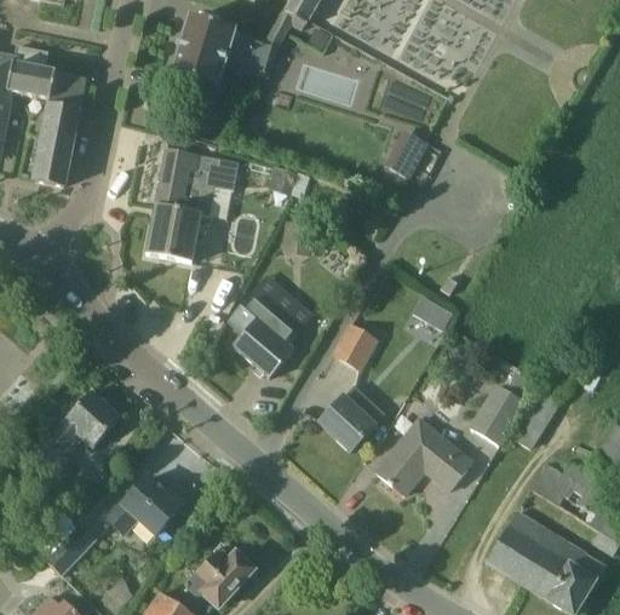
[(282,0),(280,9),(306,23),(308,24),(321,0),(282,0)]
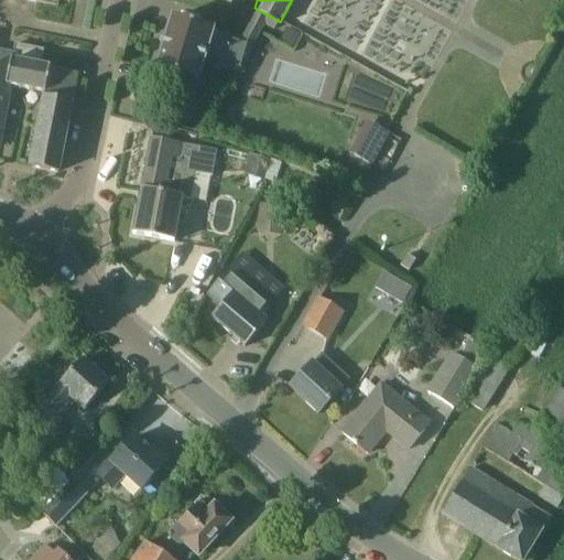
[(275,25),(279,21),(255,8),(243,38),(171,15),(155,66),(158,66),(153,79),(194,92),(197,78),(199,79),(205,58),(243,70),(252,40),(264,19),(275,25)]
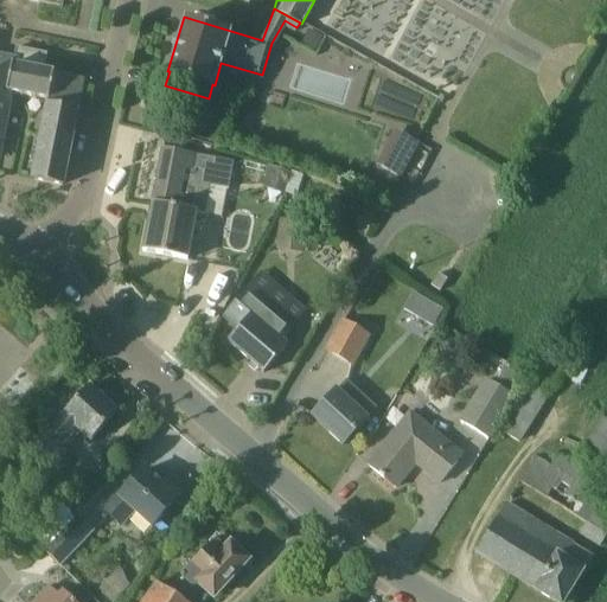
[(83,76),(55,70),(44,68),(48,50),(5,42),(2,55),(0,53),(0,95),(8,97),(11,89),(49,97),(33,175),(63,181),(83,76)]
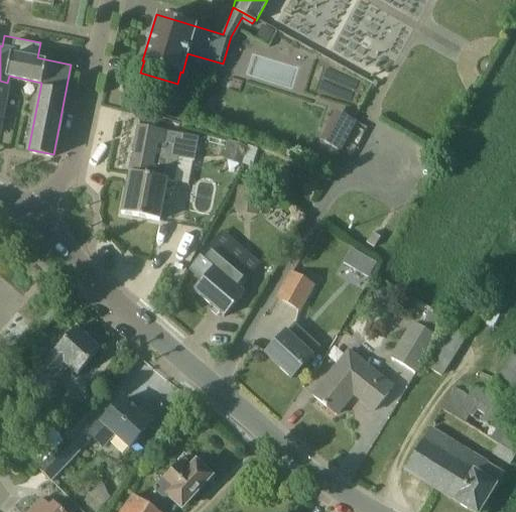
[(0,125),(8,83),(7,83),(0,81),(0,125)]
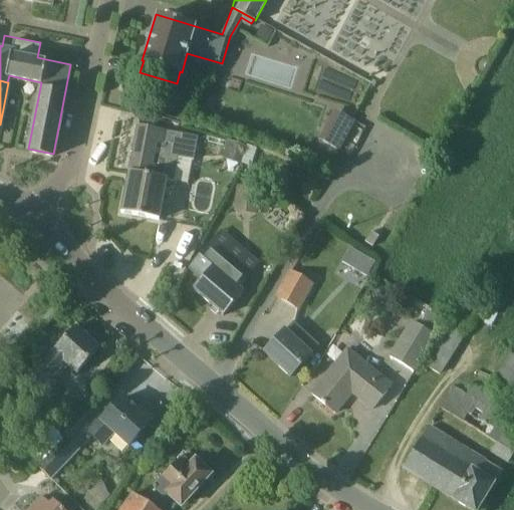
[(335,105),(322,136),(339,143),(352,112),(335,105)]
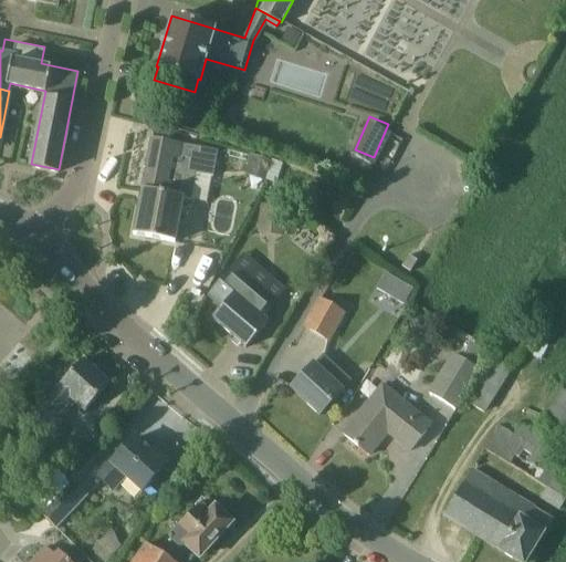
[(217,148),(174,139),(152,135),(143,187),(182,195),(190,196),(196,169),(212,173),(217,148)]
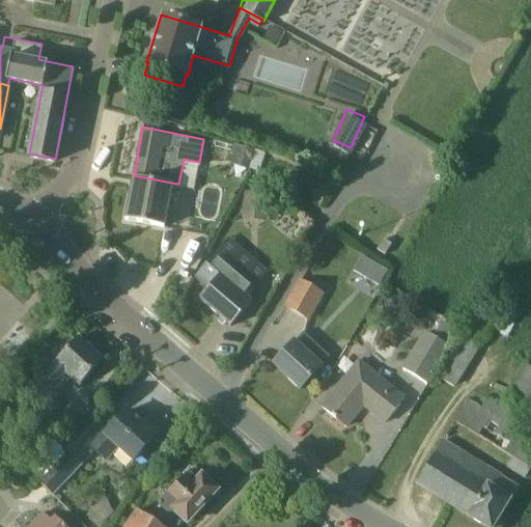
[(258,148),(235,141),(229,162),(250,168),(253,158),(255,159),(258,148)]
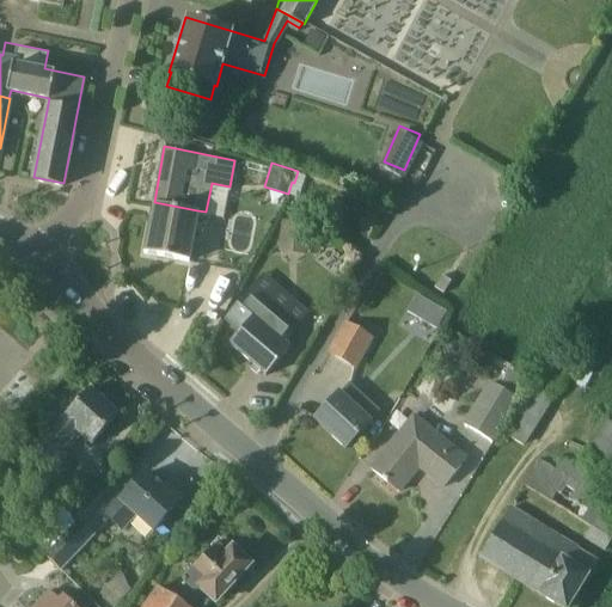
[(197,210),(154,202),(153,201),(153,202),(153,203),(145,249),(144,249),(144,250),(189,258),(190,257),(189,257),(193,237),(197,210)]
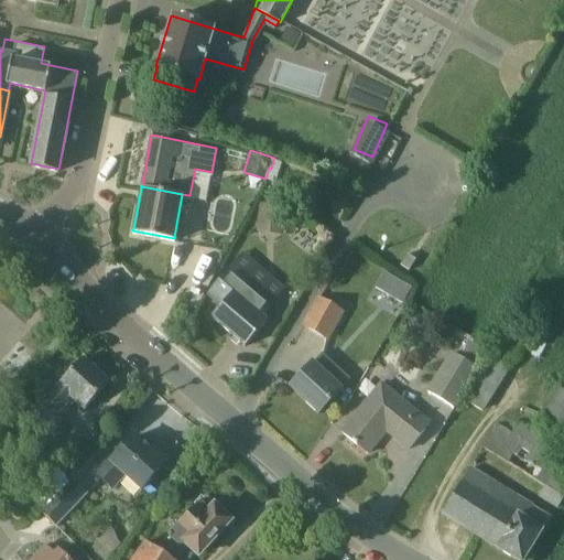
[(259,201),(257,229),(282,233),(285,203),(259,201)]
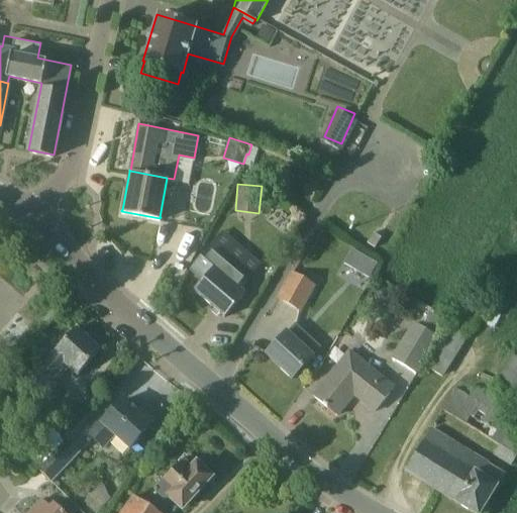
[(374,229),(368,240),(375,245),(382,234),(374,229)]
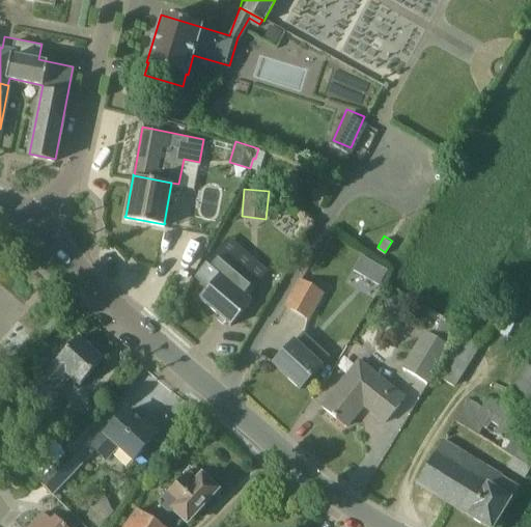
[(258,282),(242,269),(218,248),(195,274),(208,286),(199,297),(231,323),(251,300),(247,295),(258,282)]
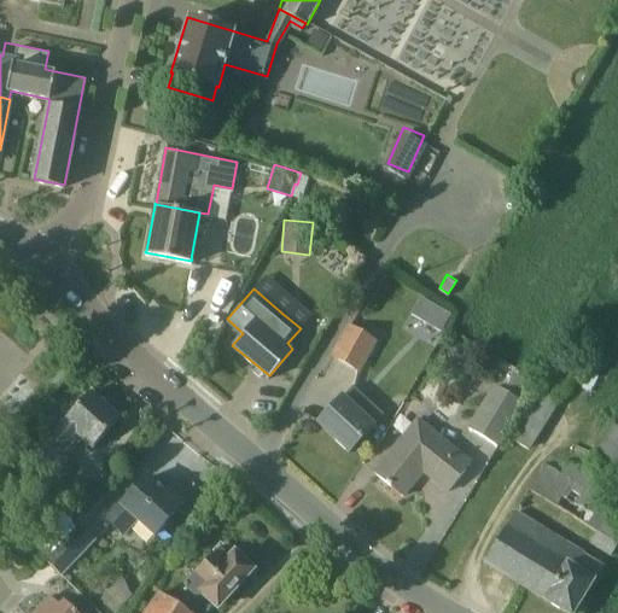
[(453,309),(423,293),(414,310),(443,327),(453,309)]
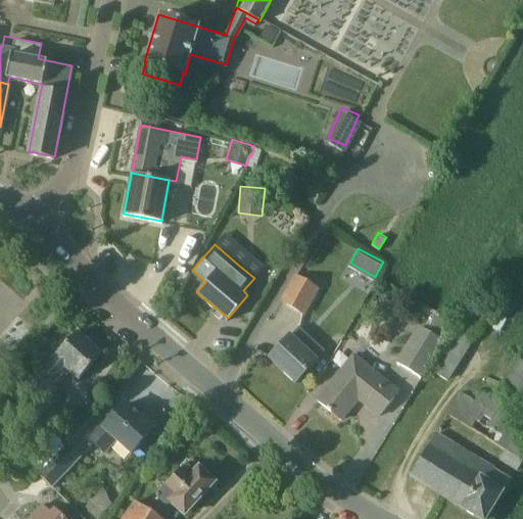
[(279,298),(283,300),(303,313),(320,286),(295,271),(279,298)]
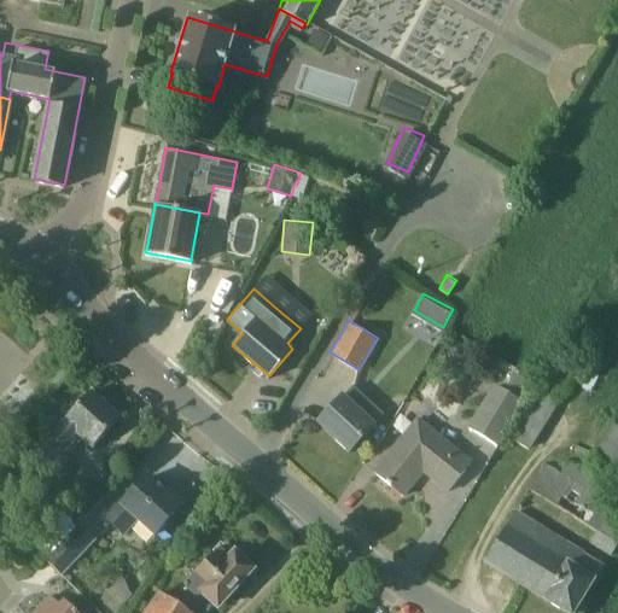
[(579,362),(557,350),(511,431),(532,444),(579,362)]
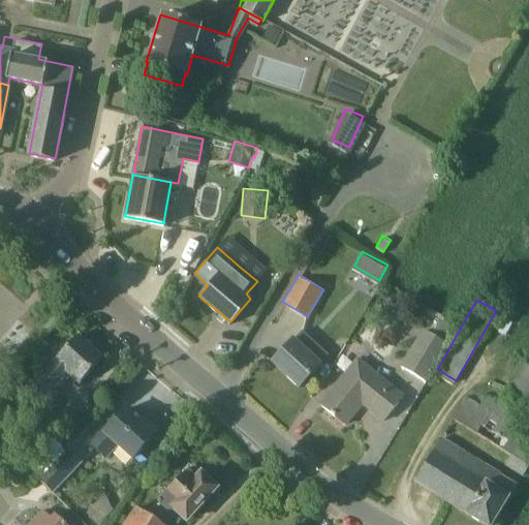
[(401,364),(427,378),(457,327),(439,316),(430,332),(422,328),(401,364)]
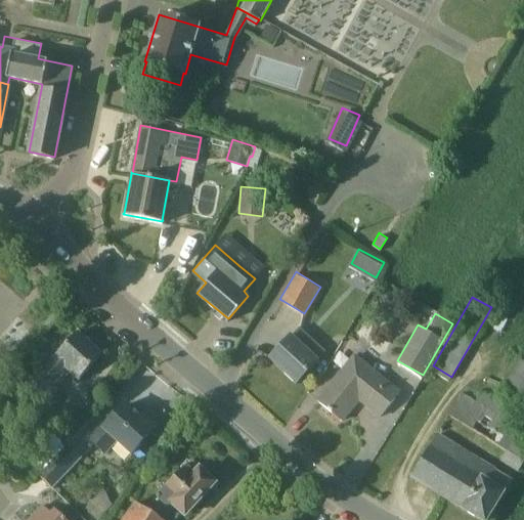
[(325,349),(310,335),(299,326),(291,334),(269,356),(296,382),(325,349)]
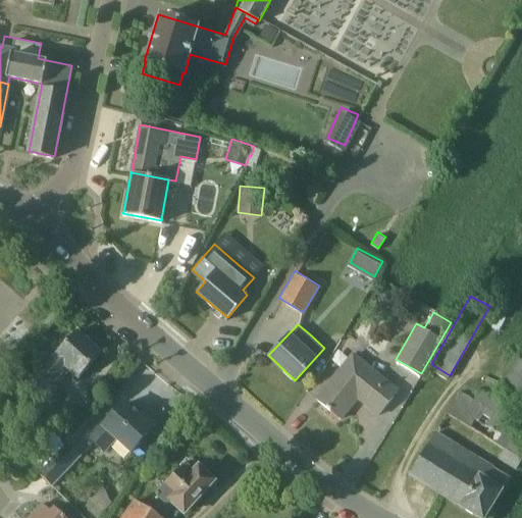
[(77,377),(88,366),(102,351),(77,328),(15,395),(34,411),(43,402),(47,406),(60,391),(52,382),(66,367),(77,377)]
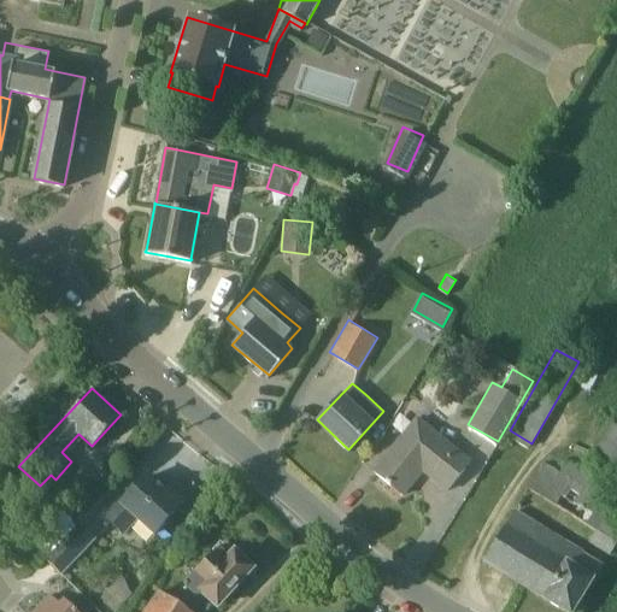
[(447,488),(471,458),(418,415),(374,469),(403,492),(422,468),(447,488)]
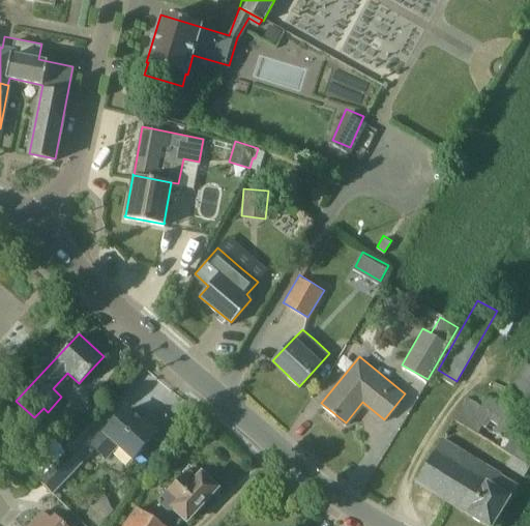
[(529,362),(525,360),(504,397),(529,411),(529,362)]
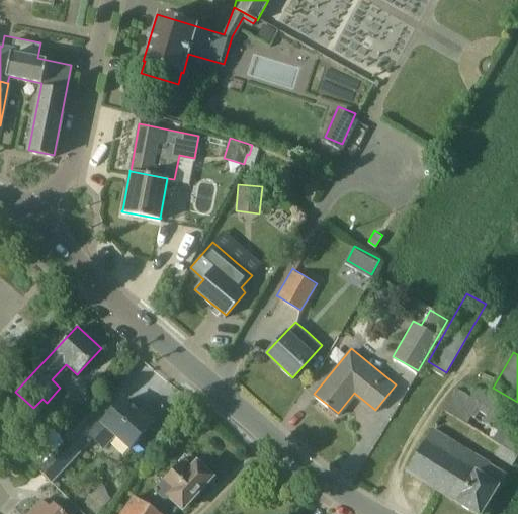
[(517,411),(475,384),(469,394),(456,386),(442,408),(500,444),(495,451),(511,461),(517,450),(517,411)]
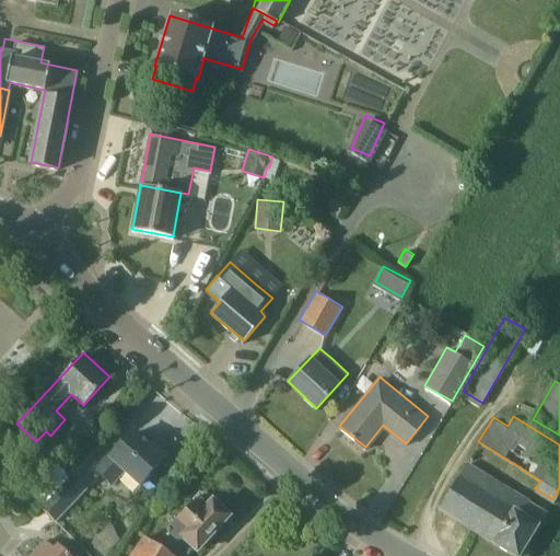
[(139,485),(152,471),(166,454),(152,441),(149,444),(133,430),(118,447),(115,444),(106,454),(94,466),(112,482),(123,470),(139,485)]
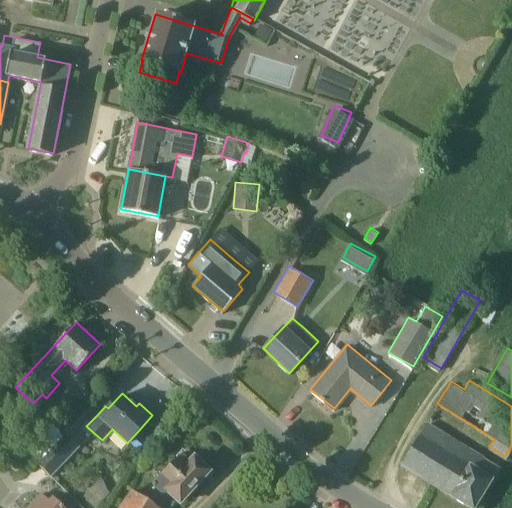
[(85,409),(75,400),(73,397),(52,419),(41,408),(16,435),(40,458),(59,440),(66,432),(65,431),(85,409)]
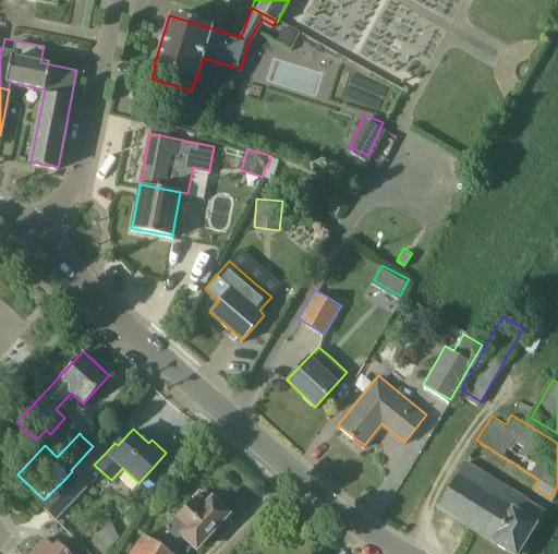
[(516,553),(517,553),(544,509),(524,497),(526,495),(466,458),(438,505),(493,539),(492,540),(516,553)]
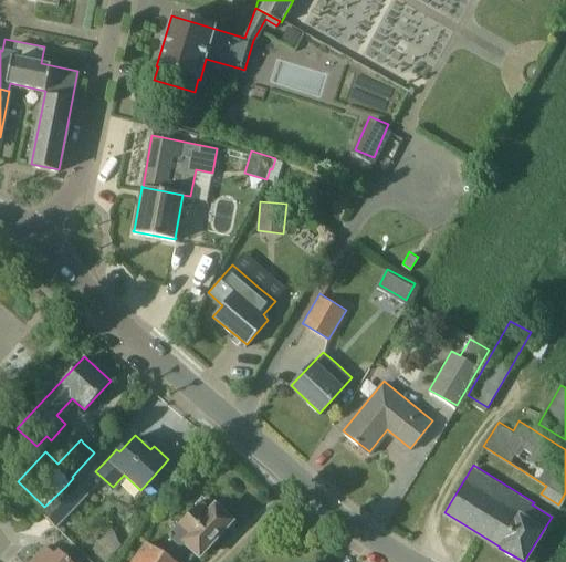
[(56,526),(80,501),(88,492),(73,478),(65,487),(44,507),(40,511),(56,526)]
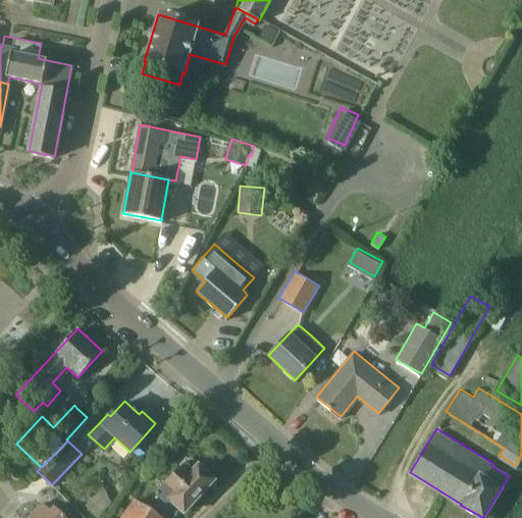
[(181,513),(199,495),(212,479),(199,467),(196,469),(187,460),(147,503),(163,517),(171,517),(178,510),(181,513)]
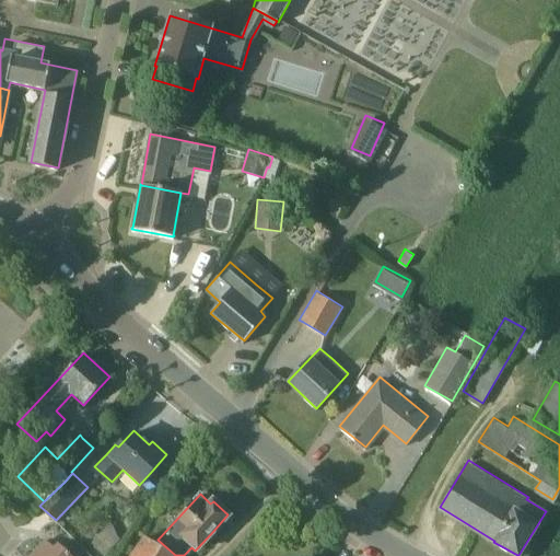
[(100,544),(107,551),(120,536),(118,534),(115,528),(100,544)]
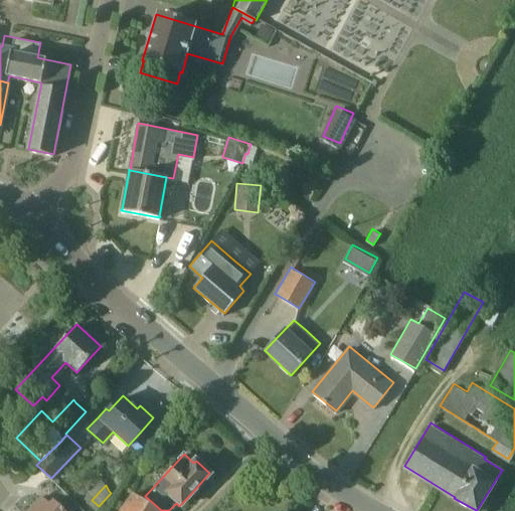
[(157,510),(132,494),(120,510),(157,510)]
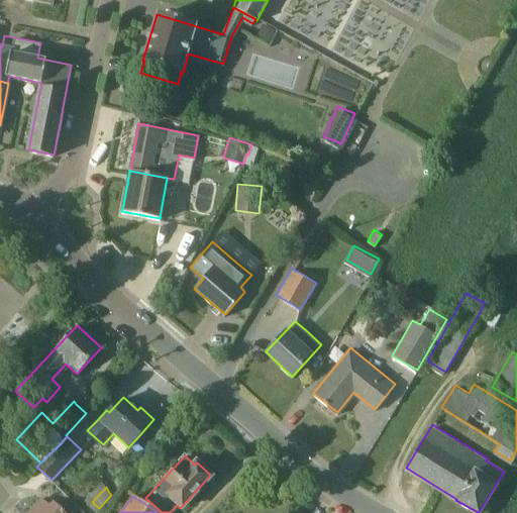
[(26,512),(67,512),(54,501),(50,505),(42,497),(26,512)]
